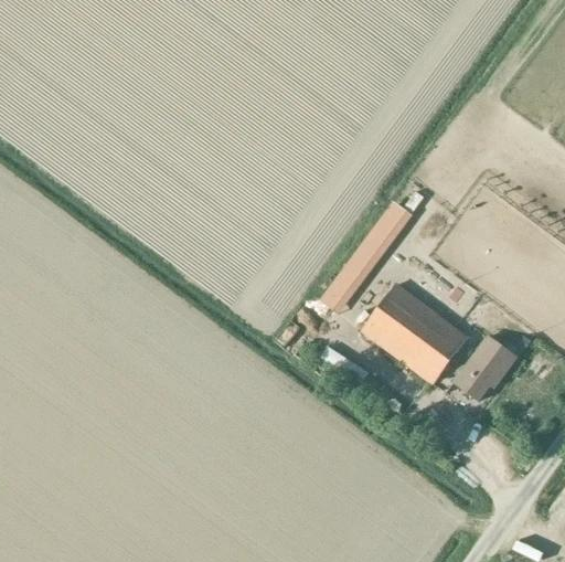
[(332,308),(403,216),(388,205),(320,297),(332,308)]
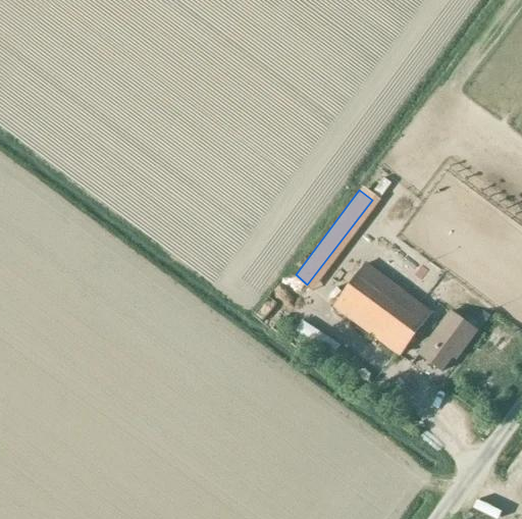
[(432,310),(366,260),(333,306),(400,356),(432,310)]
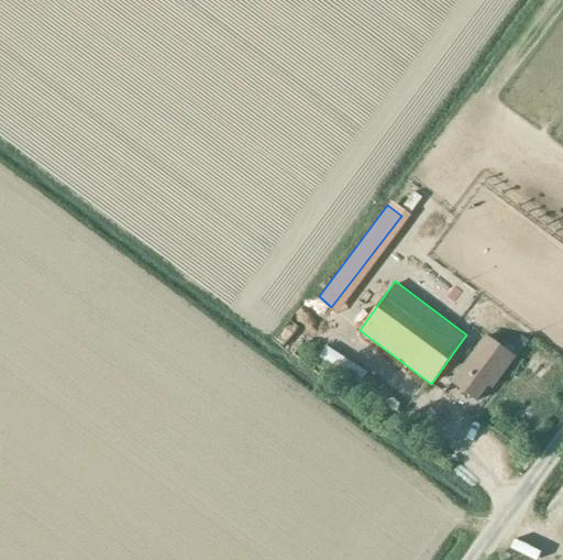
[(486,390),(489,392),(517,355),(485,333),(451,381),(478,402),(486,390)]
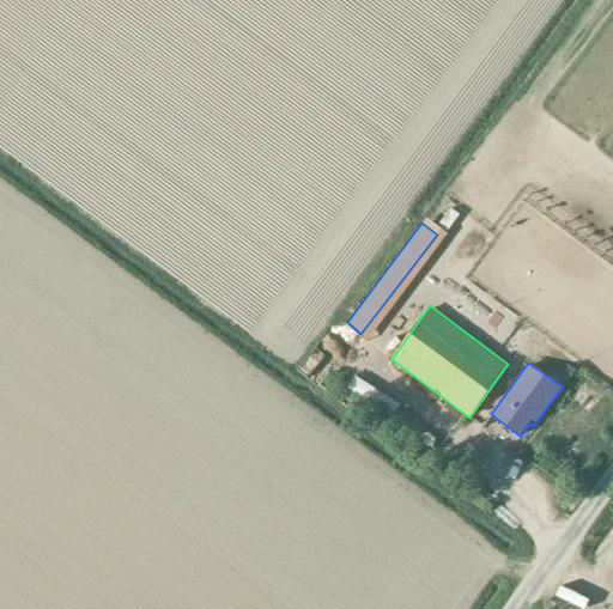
[(444,456),(453,463),(460,455),(451,448),(444,456)]
